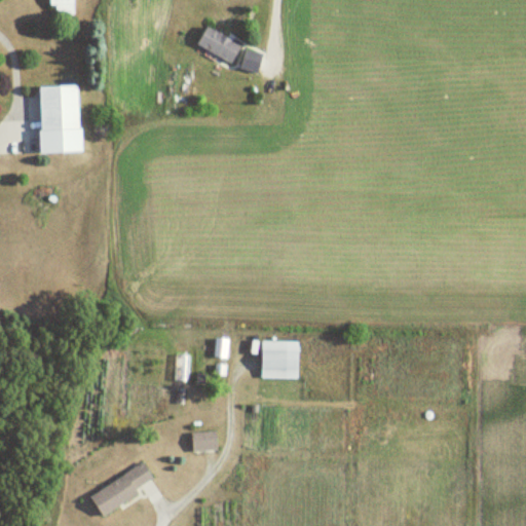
[(48,0),(48,5),(55,5),(55,13),(73,13),(72,0),(48,0)]
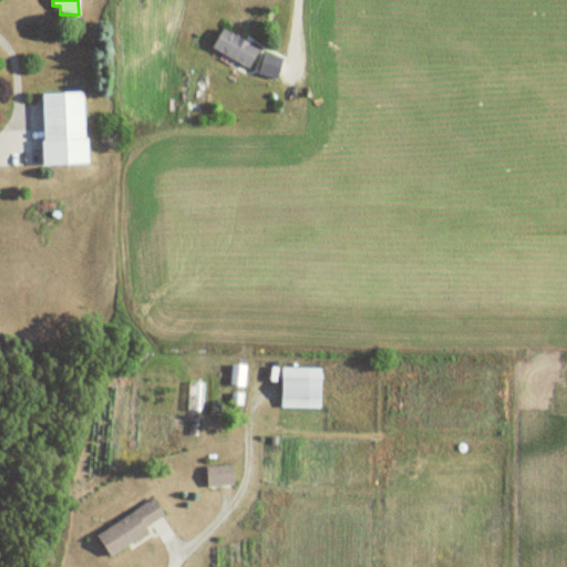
[(210,49),(250,66),(258,47),(219,29),(210,49)]
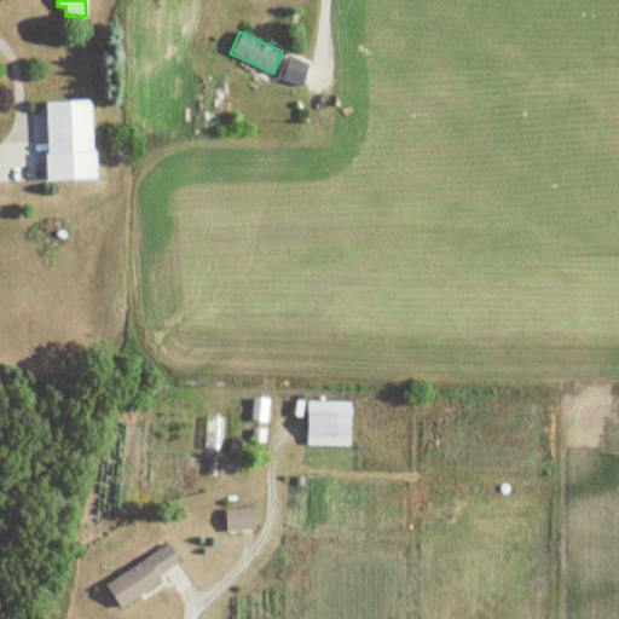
[(46,180),(93,179),(91,99),(44,102),(46,180)]
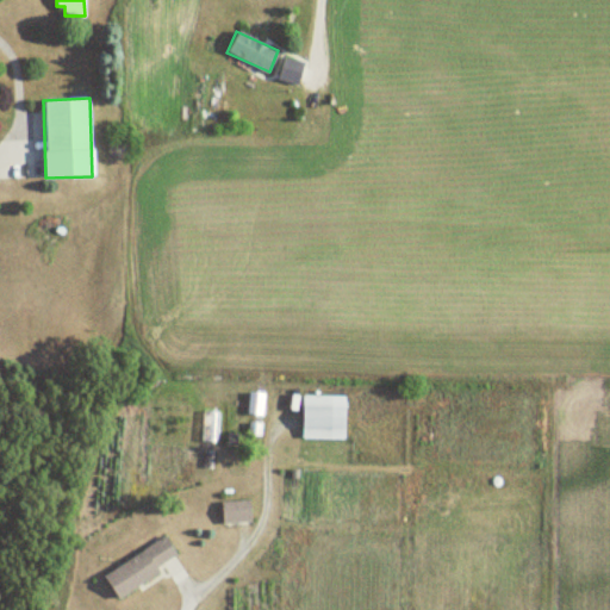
[(330,396),(302,396),(302,439),(330,439),(330,396)]
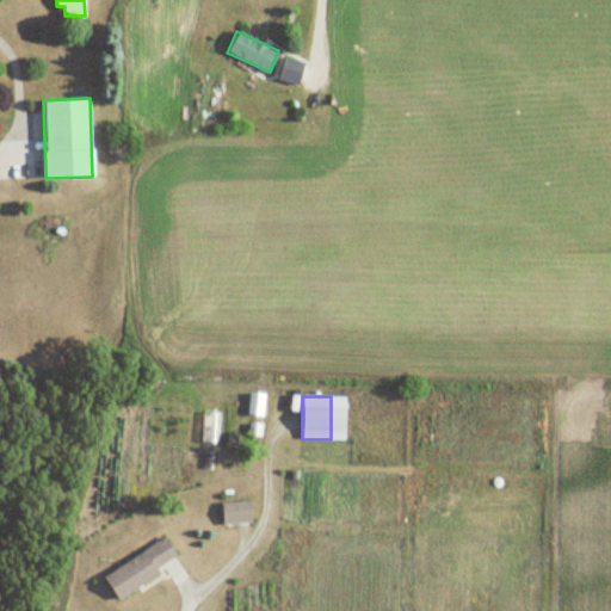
[(202,443),(220,443),(220,412),(202,412),(202,443)]
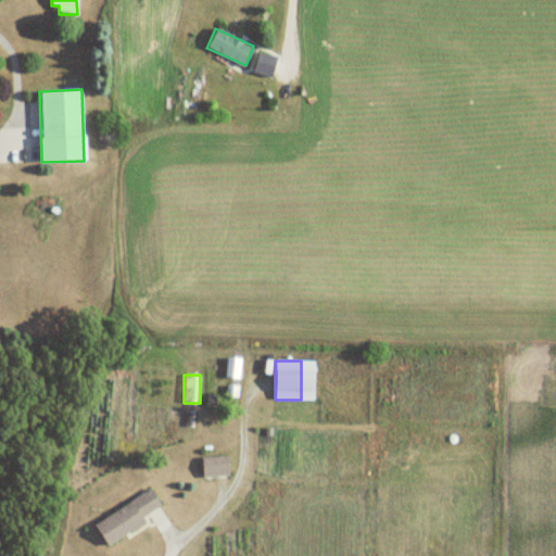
[(202,477),(227,477),(227,457),(202,457),(202,477)]
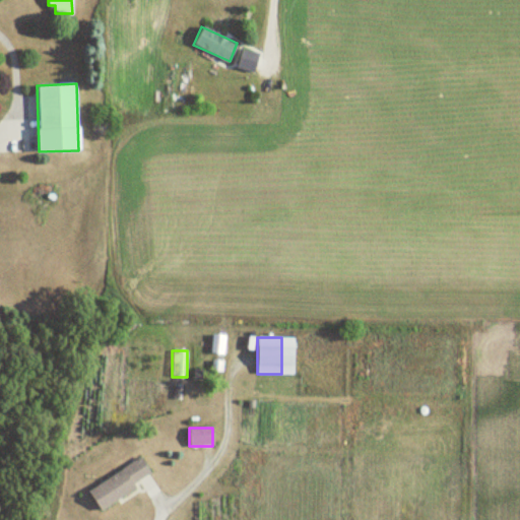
[(151,475),(139,457),(87,491),(99,509),(151,475)]
